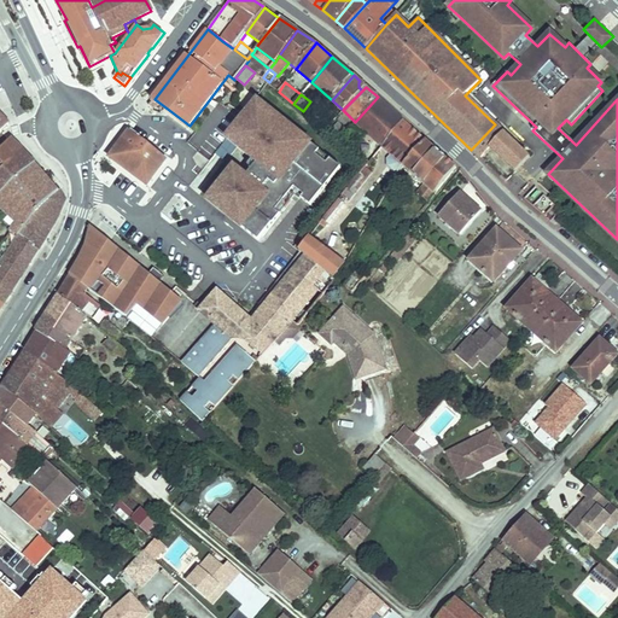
[(355,122),(367,133),(389,106),(378,97),(355,122)]
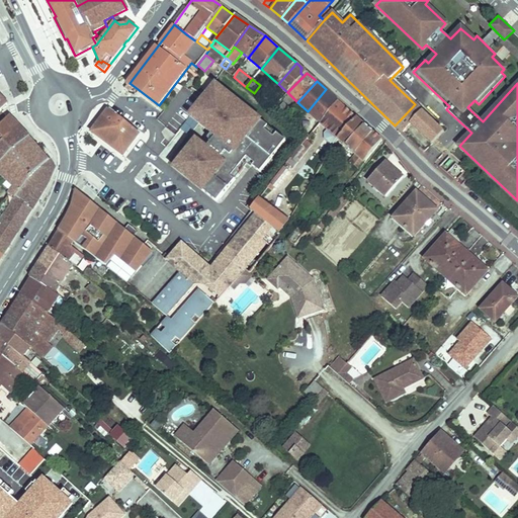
[(260,172),(285,140),(218,82),(189,116),(216,137),(207,149),(197,141),(174,169),(218,202),(249,163),(260,172)]
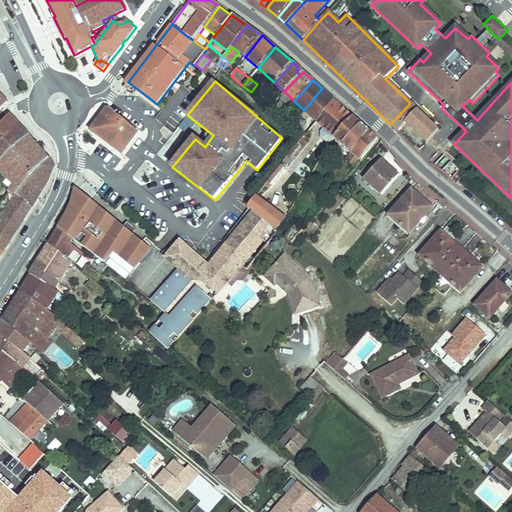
[(257,84),(251,92),(260,99),(266,91),(257,84)]
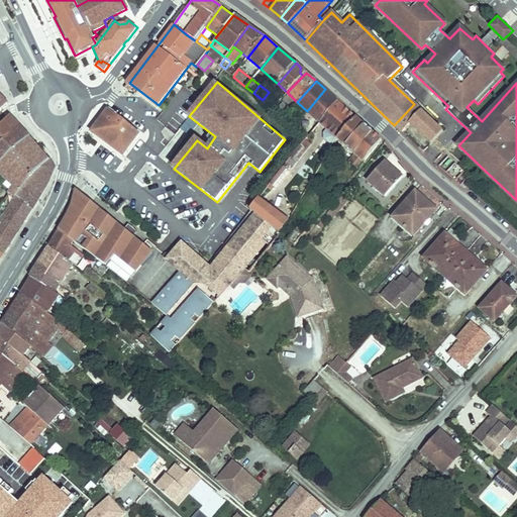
[(319,122),(320,121),(337,100),(325,89),(307,111),(319,122)]
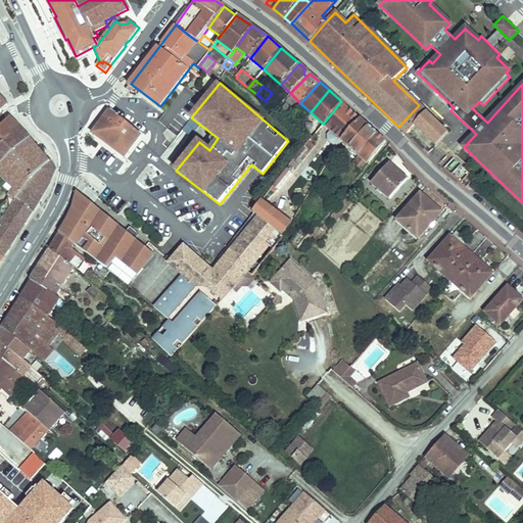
[(336,148),(340,140),(360,119),(341,101),(324,123),(331,130),(327,135),(327,141),(336,148)]
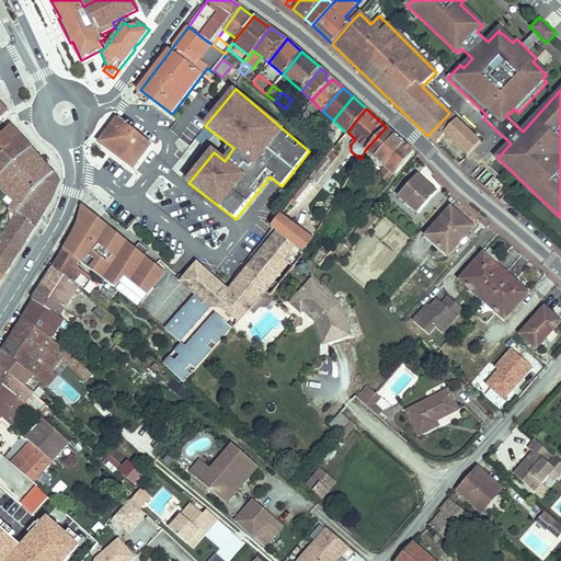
[(307,111),(299,119),(300,121),(299,121),(307,126),(315,117),(307,111)]
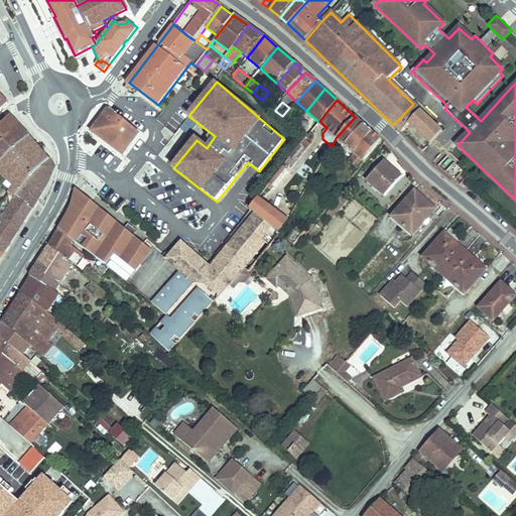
[(393,125),(402,132),(409,124),(430,144),(442,131),(413,104),(393,125)]
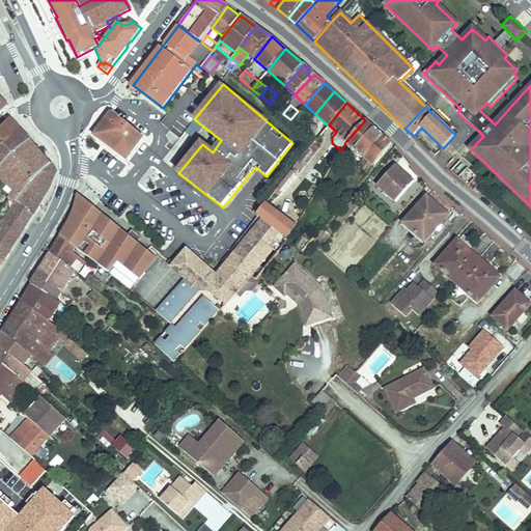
[(107,120),(95,135),(128,159),(144,135),(112,112),(107,120)]
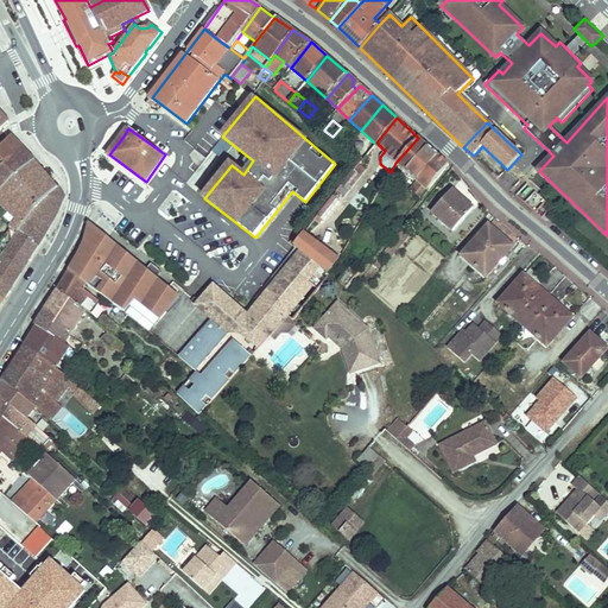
[(0,169),(21,149),(11,137),(0,146),(0,169)]
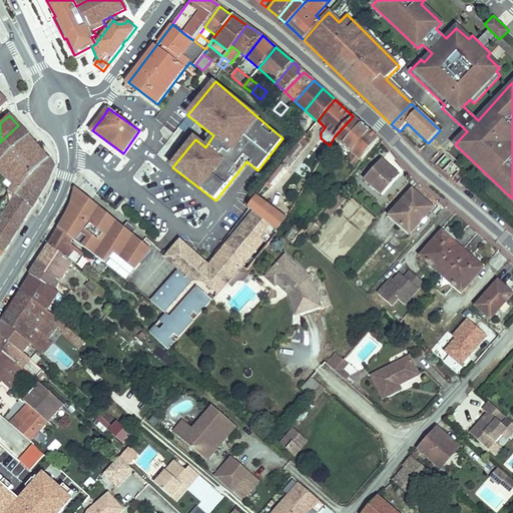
[(334,137),(352,153),(361,161),(379,139),(353,116),(334,137)]
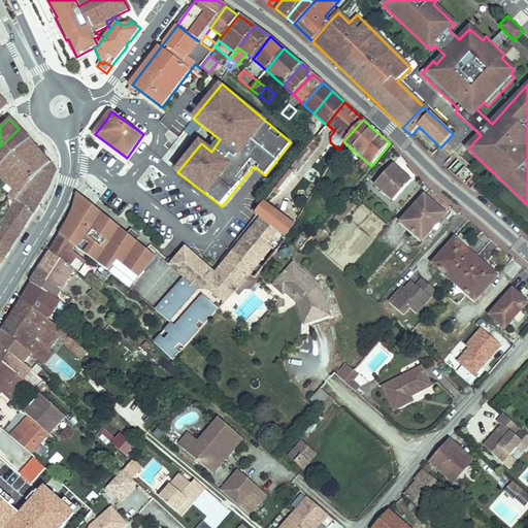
[(30,140),(19,129),(0,146),(0,166),(28,142),(30,140)]
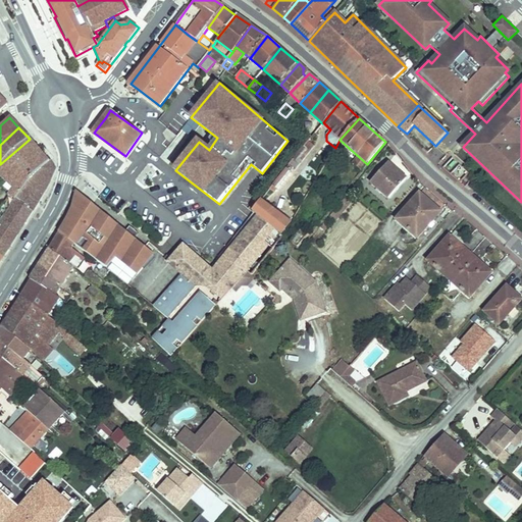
[(49,162),(30,139),(28,141),(47,164),(49,162)]
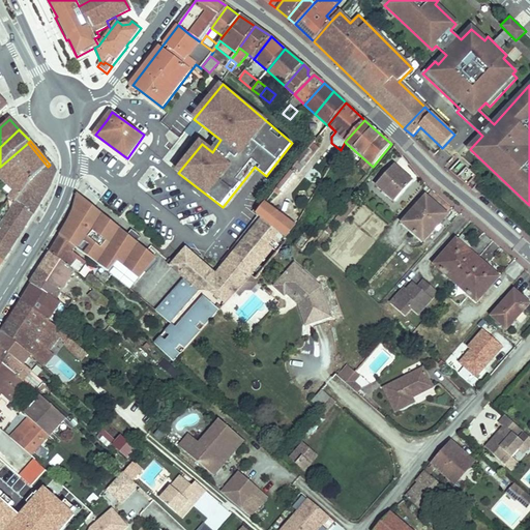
[(36,177),(48,167),(28,143),(0,167),(0,187),(10,198),(0,212),(0,228),(17,202),(36,177)]
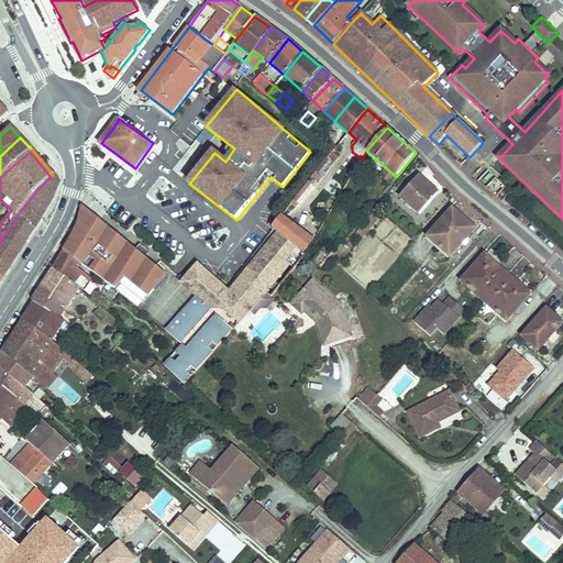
[(332,161),(328,157),(317,172),(320,175),(332,161)]
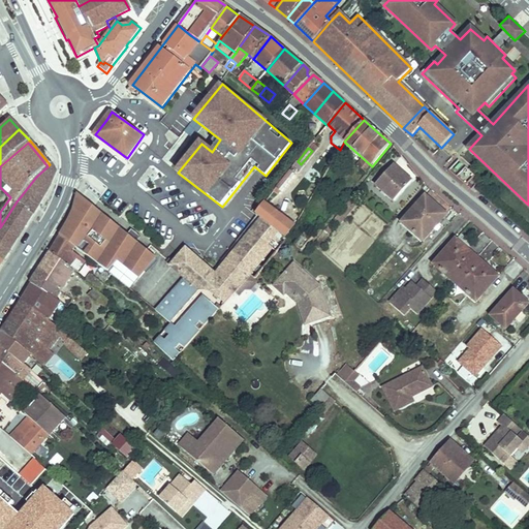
[(372,166),(363,158),(356,165),(367,174),(372,166)]
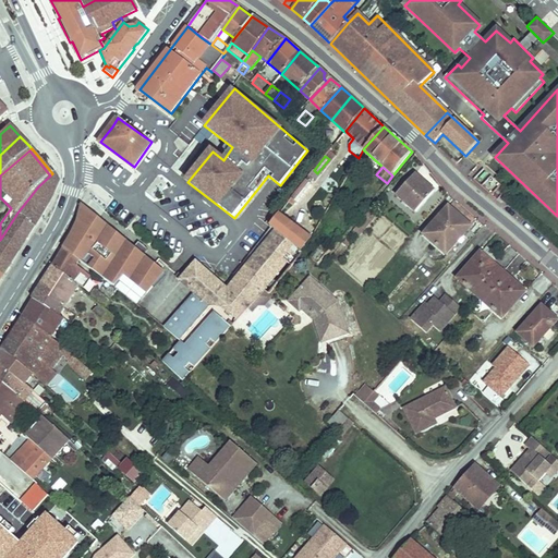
[(416,172),(414,174),(434,192),(436,190),(416,172)]
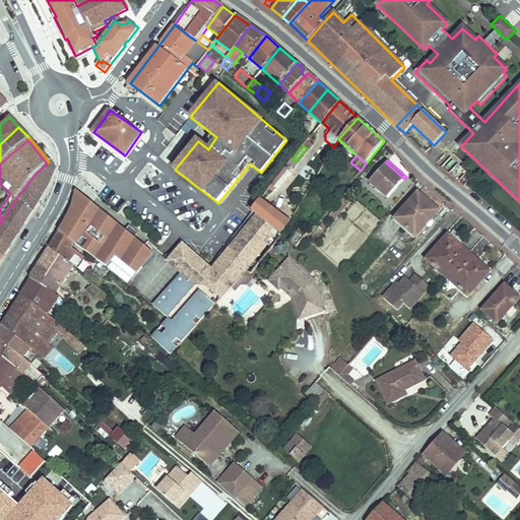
[(54,169),(49,161),(47,164),(36,174),(16,198),(31,209),(33,210),(47,186),(54,169)]
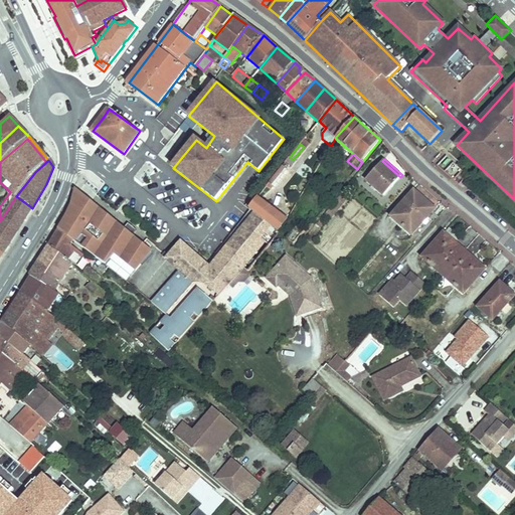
[(366,179),(384,195),(400,177),(382,161),(366,179)]
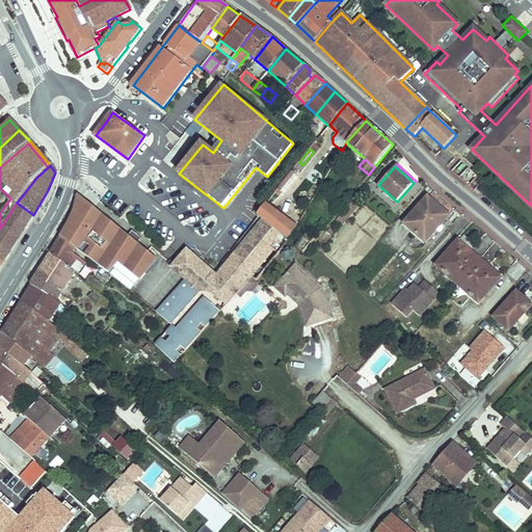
[(300,171),(295,168),(275,192),(281,196),(297,176),(300,171)]
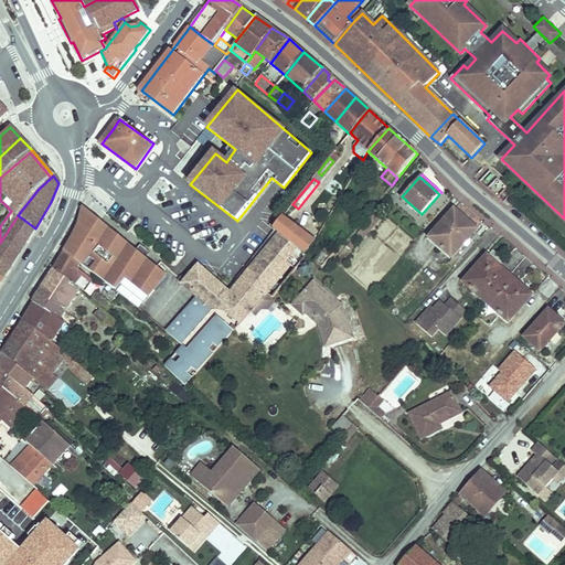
[(105,281),(117,290),(126,279),(148,297),(149,298),(155,290),(151,287),(153,285),(157,287),(167,275),(146,258),(136,251),(84,208),(80,225),(65,253),(81,264),(105,281)]
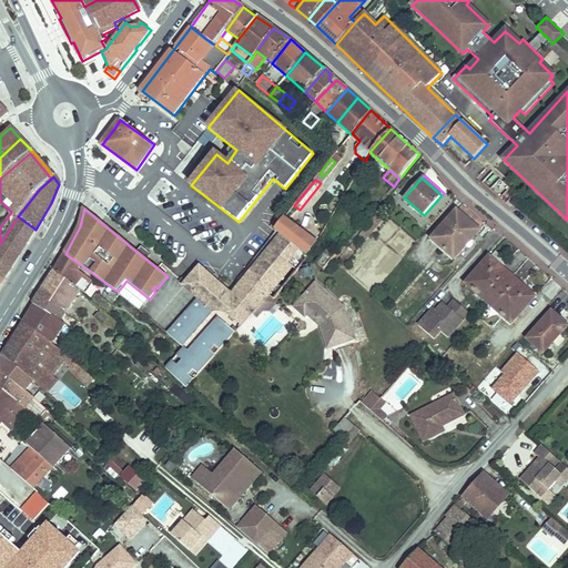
[(454,260),(467,245),(476,234),(464,223),(467,220),(457,211),(432,240),(454,260)]
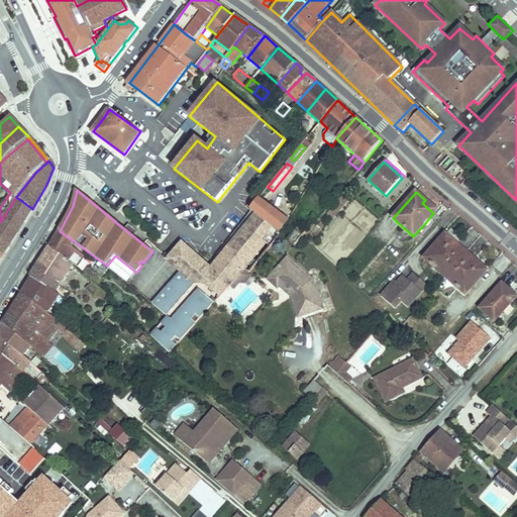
[(347,200),(341,195),(338,199),(344,204),(347,200)]
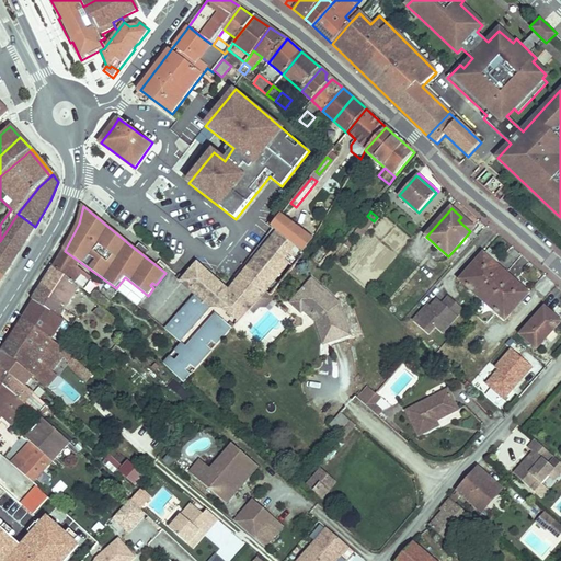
[(26,237),(34,226),(18,214),(0,241),(0,272),(3,275),(10,266),(9,265),(25,240),(26,240),(27,238),(26,237)]
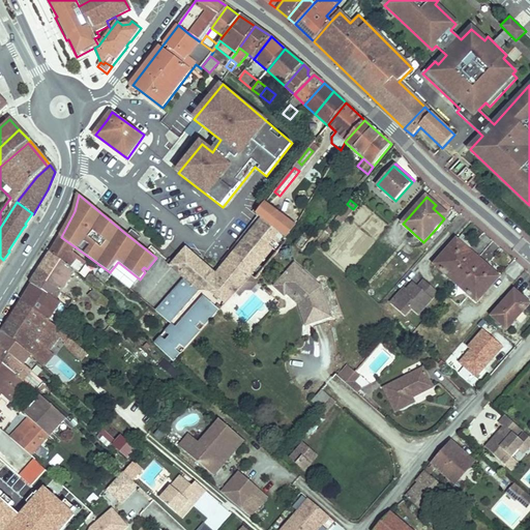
[(262,219),(287,239),(297,226),(265,203),(256,214),(258,215),(262,219)]
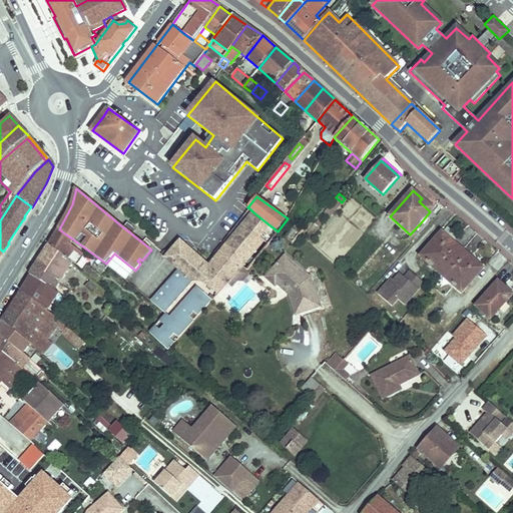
[(342,202),(336,197),(325,211),(331,216),(342,202)]
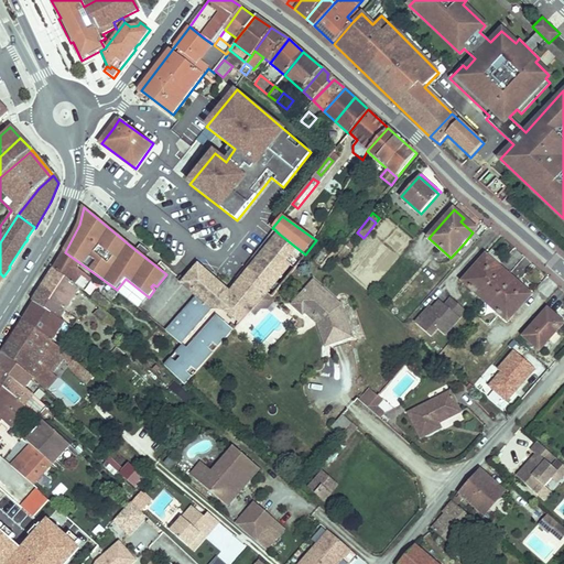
[(476,229),(464,218),(461,221),(473,232),(476,229)]
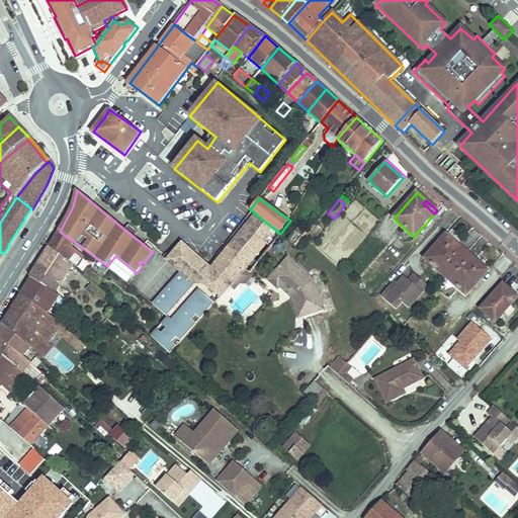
[(208,267),(211,269),(256,214),(252,210),(208,267)]
